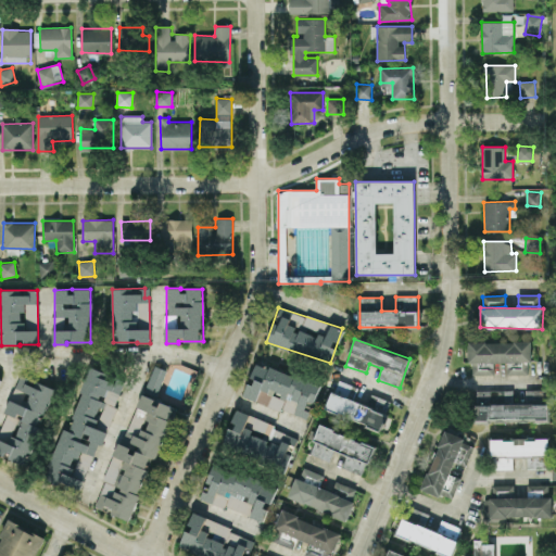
[(531,362),(531,342),(468,342),(468,363),(531,362)]
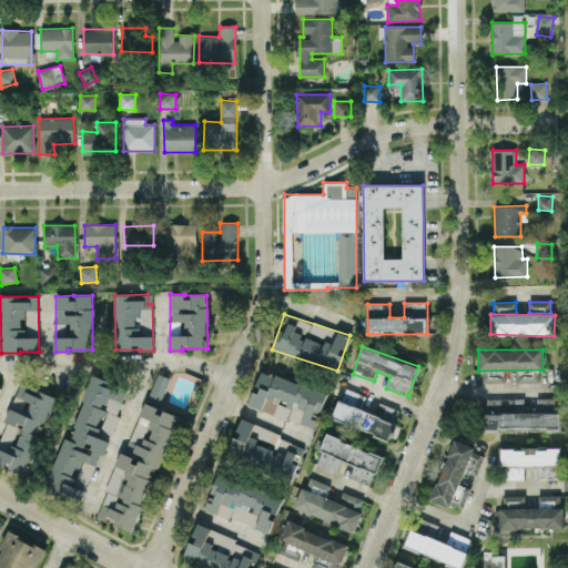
[(249,404),(313,428),(326,394),(262,368),(249,404)]
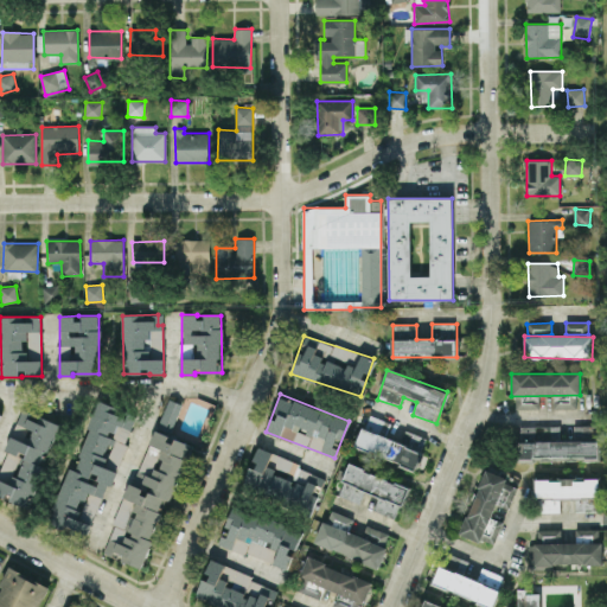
[(172,429),(183,404),(168,398),(159,423),(172,429)]
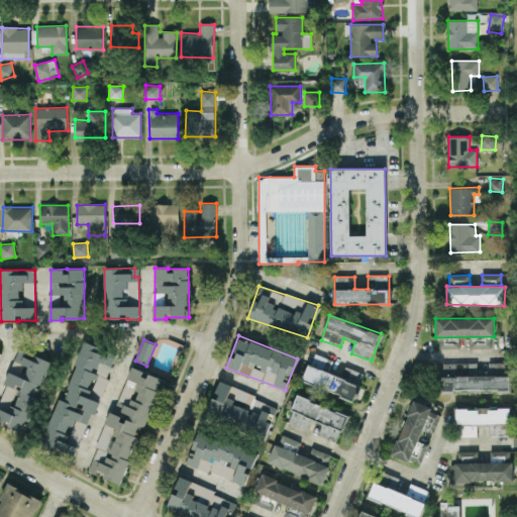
[(41,446),(73,457),(79,437),(71,435),(74,428),(83,431),(85,425),(89,427),(98,401),(90,398),(92,391),(102,395),(116,353),(85,342),(65,401),(58,398),(41,446)]
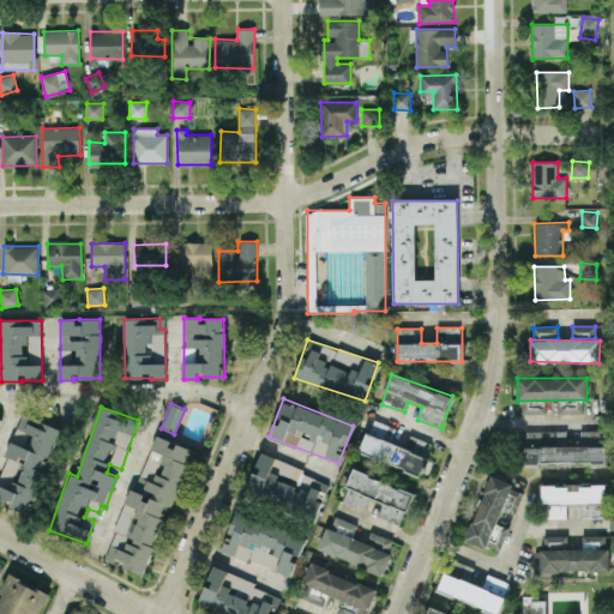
[(60,428),(22,415),(17,429),(32,435),(28,449),(12,443),(0,475),(0,500),(12,505),(11,507),(30,515),(46,473),(43,471),(60,428)]
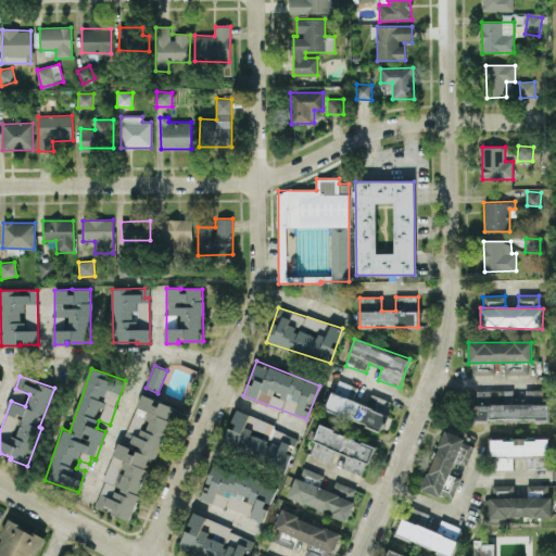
[(475,418),(535,419),(535,421),(548,421),(548,403),(509,403),(509,396),(491,396),(491,391),(475,391),(475,418)]
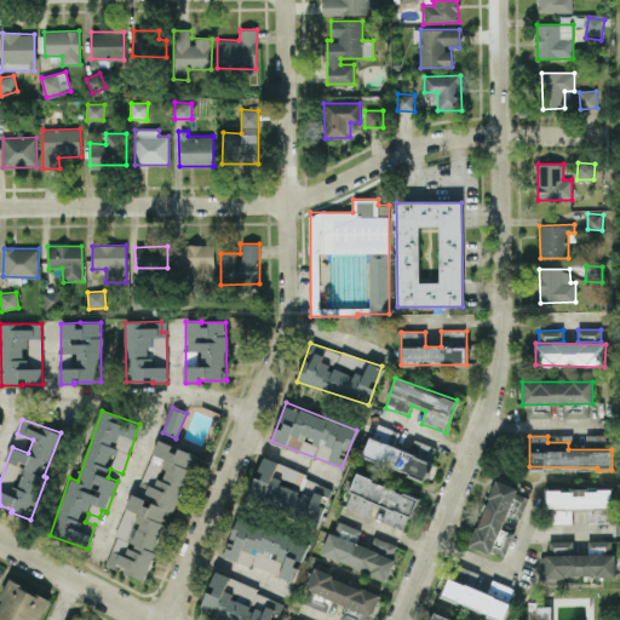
[(110,568),(149,581),(190,452),(174,447),(176,446),(151,437),(110,568)]
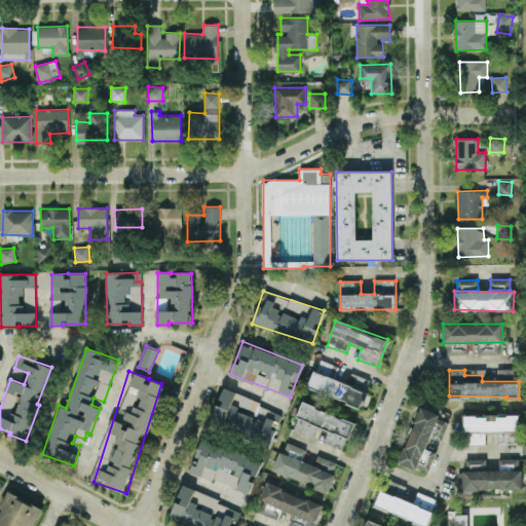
[(366,391),(313,372),(307,387),(360,407),(366,391)]
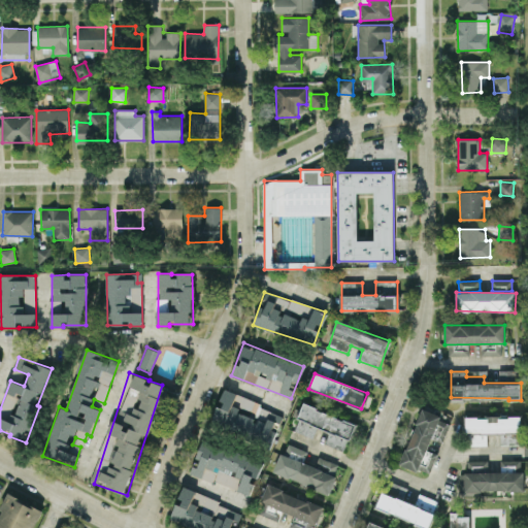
[(371,382),(355,375),(351,387),(367,392),(371,382)]
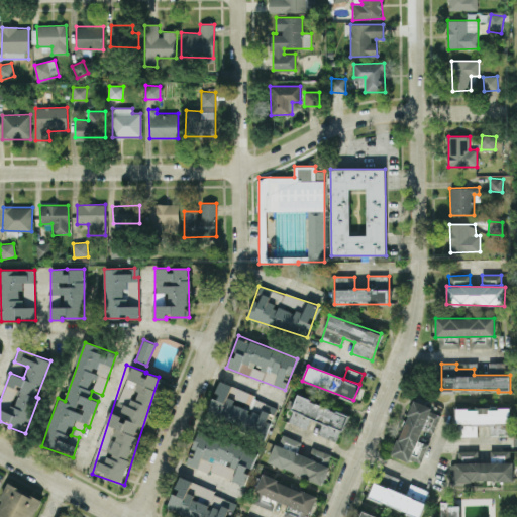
[(268,434),(278,403),(217,384),(208,414),(245,426),(245,427),(268,434)]
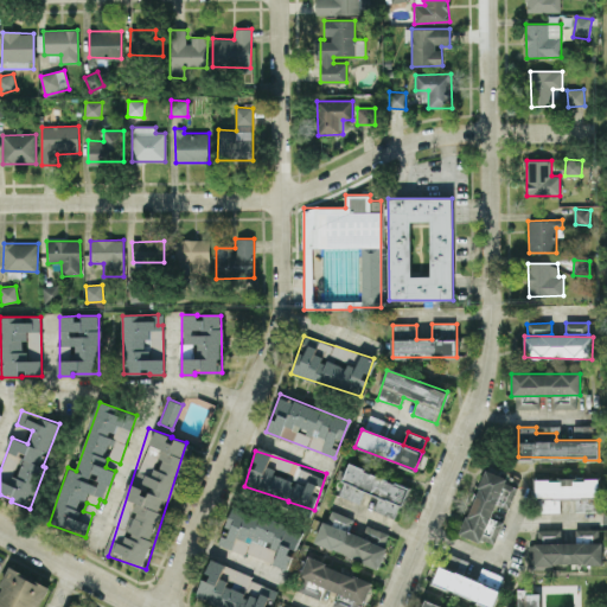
[(397,519),(409,487),(347,465),(343,479),(344,479),(338,496),(362,504),(365,493),(377,497),(372,510),(397,519)]
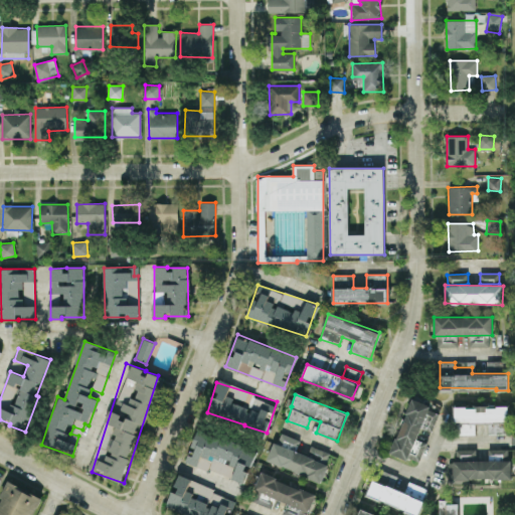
[(390,453),(418,464),(426,443),(416,440),(420,427),(432,433),(439,413),(428,409),(430,405),(411,398),(390,453)]
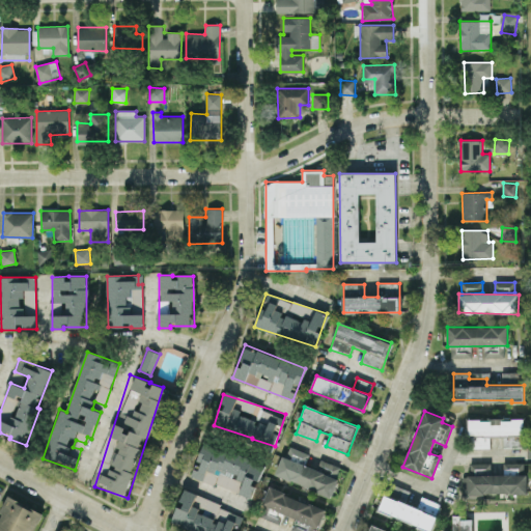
[(469,420),(469,436),(524,434),(524,419),(469,420)]
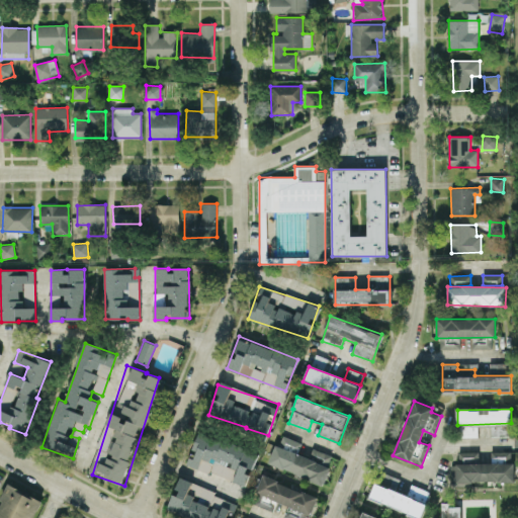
[(492,437),(510,436),(509,425),(492,426),(492,437)]
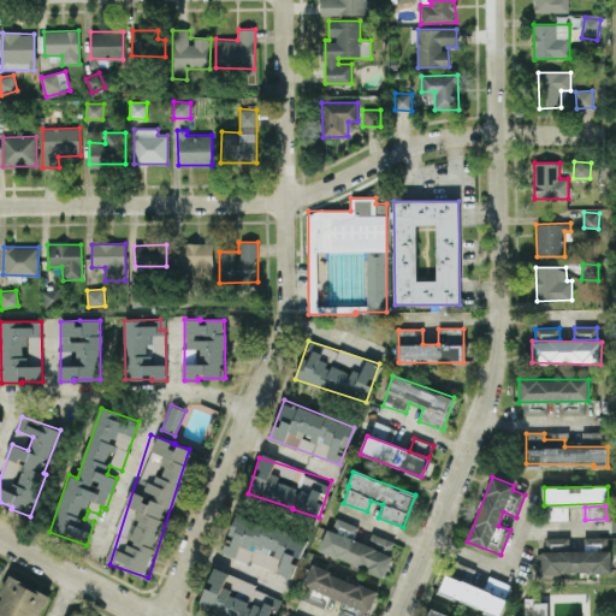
[(292,576),(297,560),(301,561),(308,538),(235,515),(227,537),(229,537),(223,555),(292,576)]
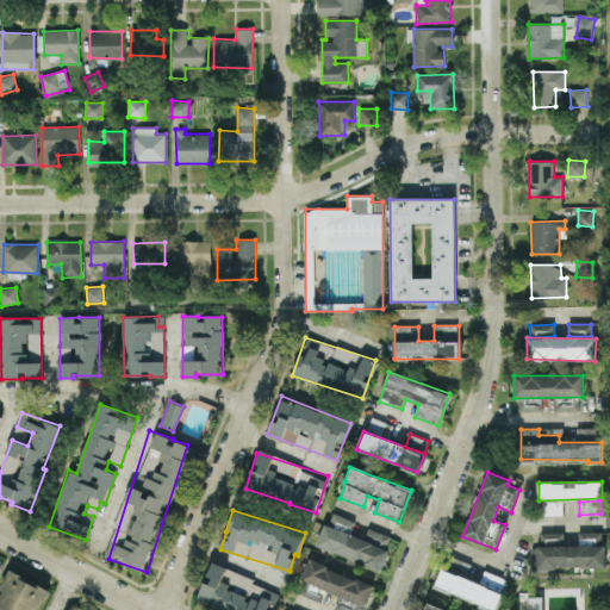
[(355,522),(330,512),(317,547),(380,571),(393,537),(368,528),(365,539),(350,534),(355,522)]
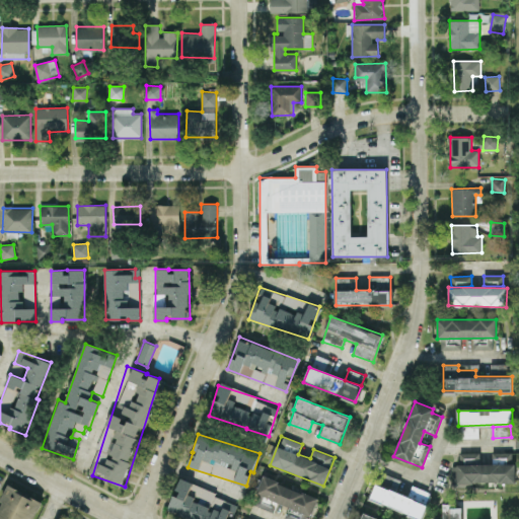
[(459,463),(478,463),(478,453),(459,453),(459,463)]
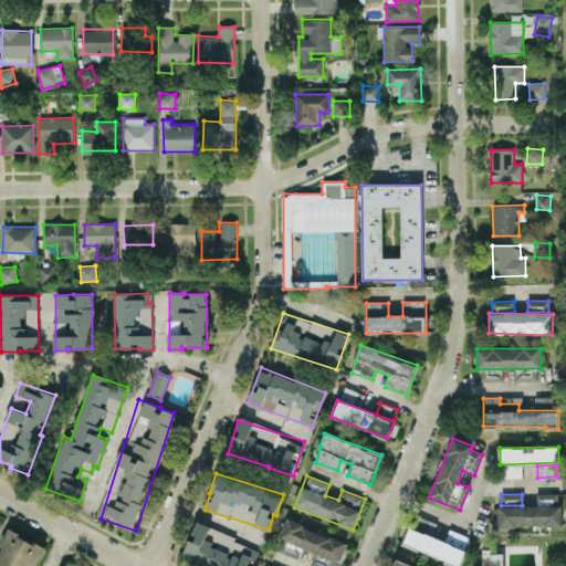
[(537,505),(558,505),(558,494),(536,494),(537,505)]
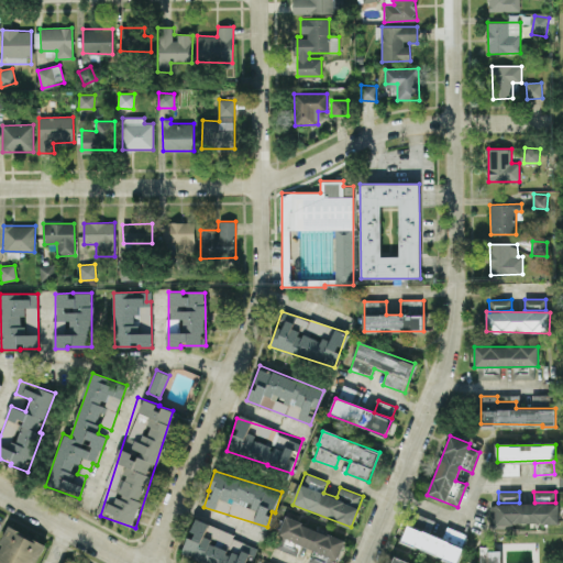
[(560,526),(560,505),(492,504),(490,525),(560,526)]
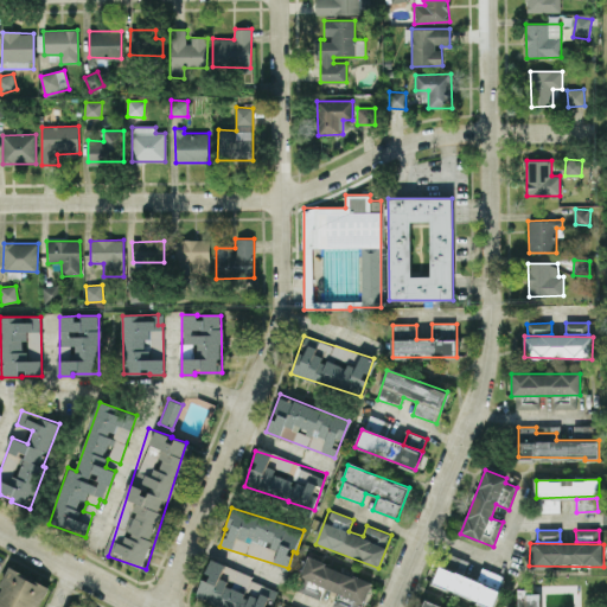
[(300,577),(338,593),(333,606),(334,606),(360,606),(371,582),(307,557),(300,577)]
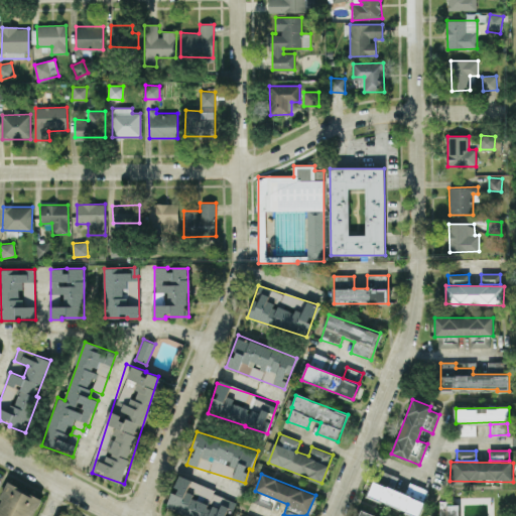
[(165,511),(180,515),(232,515),(238,499),(178,479),(174,490),(172,490),(165,511)]
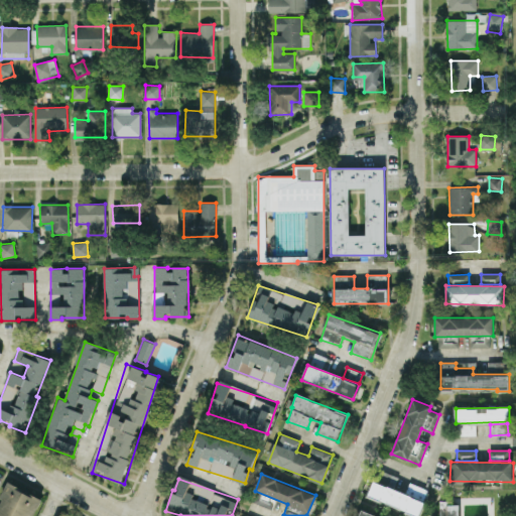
[(414,515),(419,515),(425,502),(373,481),(367,497),(414,515)]
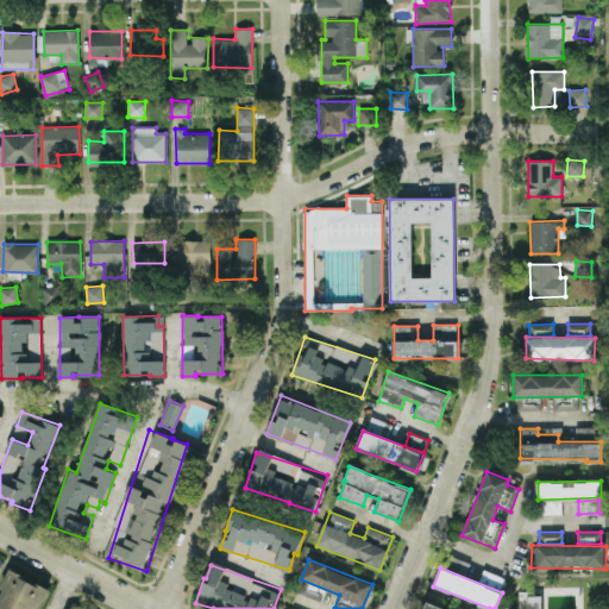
[(0,608),(37,608),(48,588),(7,570),(0,586),(0,608)]
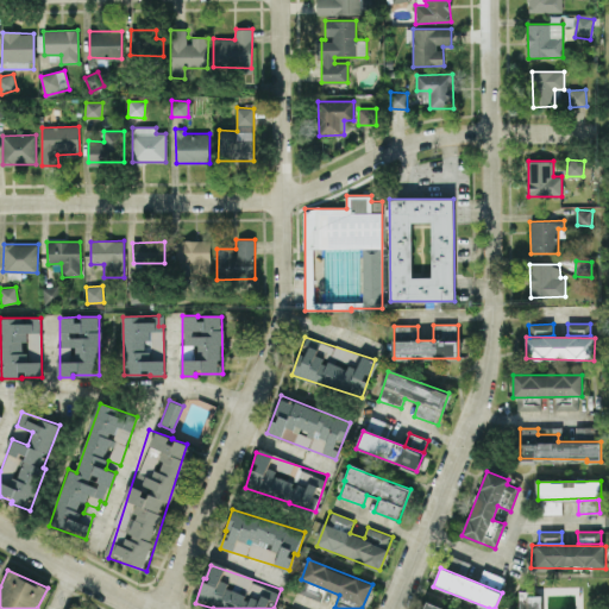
[(506,577),(485,573),(484,584),(503,588),(506,577)]
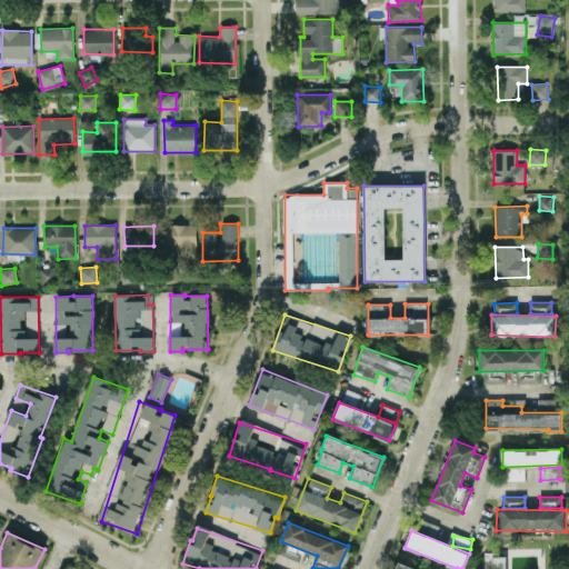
[(505,568),(506,557),(495,557),(495,552),(485,552),(483,568),(505,568)]
